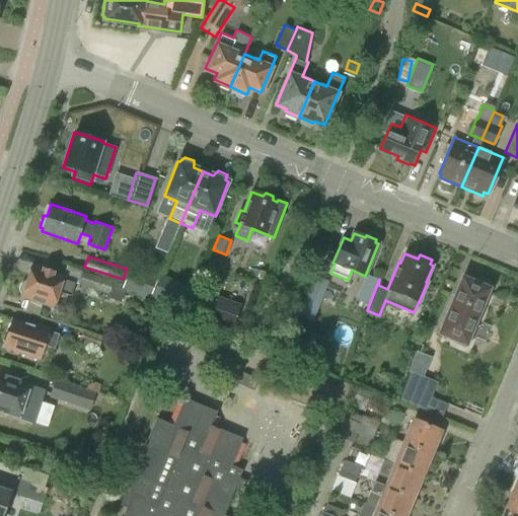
[(22,294),(21,296),(55,307),(55,305),(59,306),(62,296),(66,297),(67,294),(71,296),(75,284),(64,280),(65,277),(31,265),(26,280),(22,281),(19,290),(22,294)]
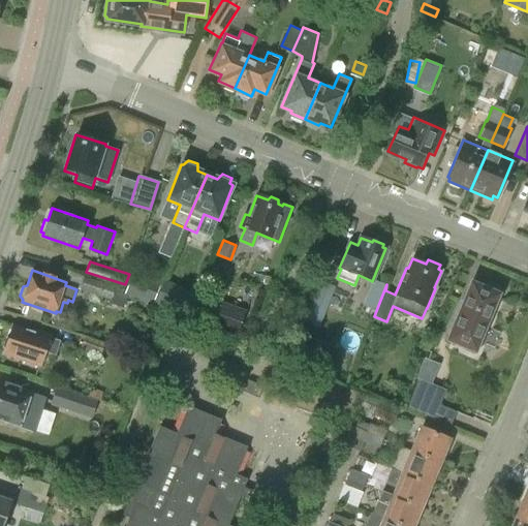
[(148,274),(146,279),(132,274),(124,292),(153,304),(162,280),(148,274)]
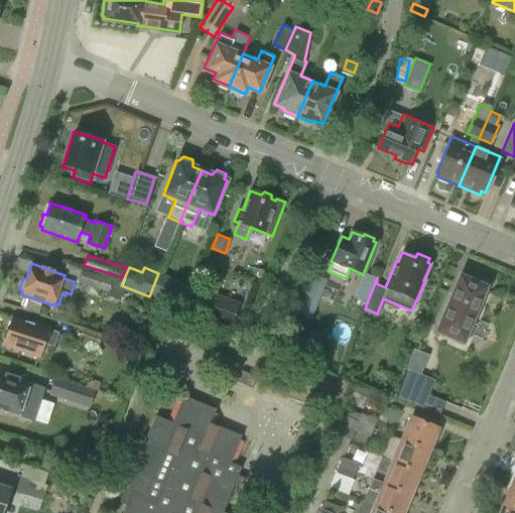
[(109,291),(113,279),(83,269),(79,282),(109,291)]
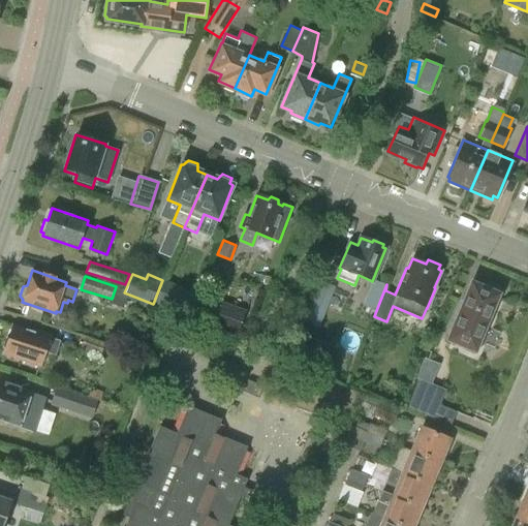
[(334,286),(322,282),(320,281),(303,321),(319,327),(327,305),(334,286)]
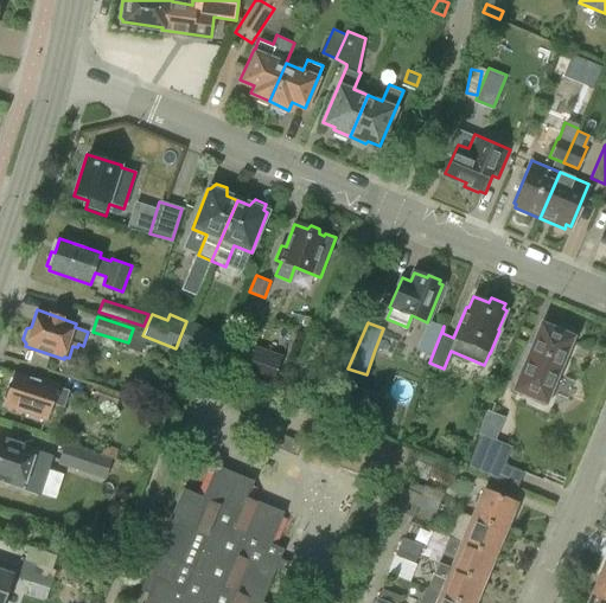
[(522,365),(524,365),(514,390),(531,397),(530,399),(546,405),(552,391),(549,390),(572,337),(542,325),(533,347),(529,347),(522,365)]
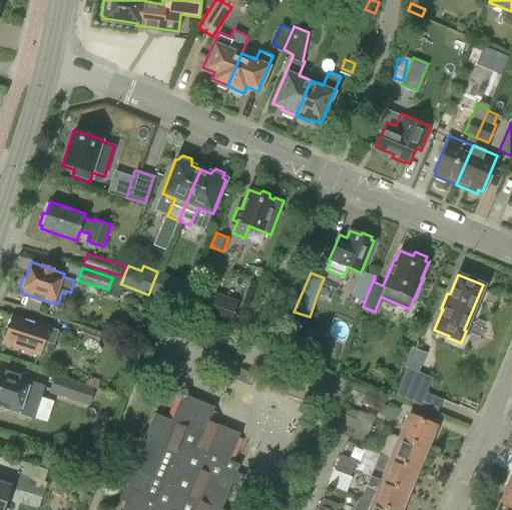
[(157,278),(151,293),(183,307),(189,292),(157,278)]
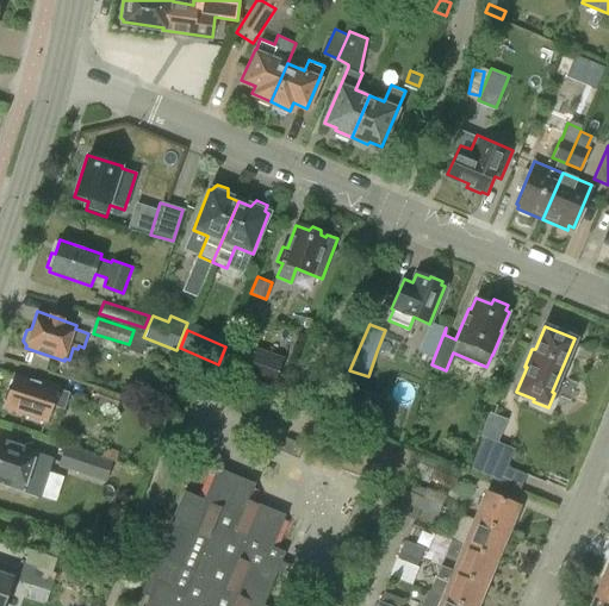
[(275,364),(242,350),(234,368),(267,382),(275,364)]
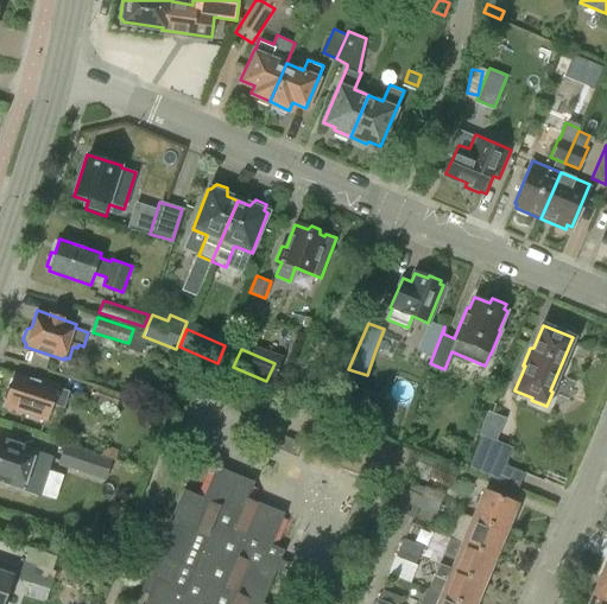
[(5,405),(48,419),(52,405),(64,408),(69,392),(59,388),(61,385),(38,376),(37,381),(16,373),(11,387),(6,389),(4,398),(6,401),(5,405)]
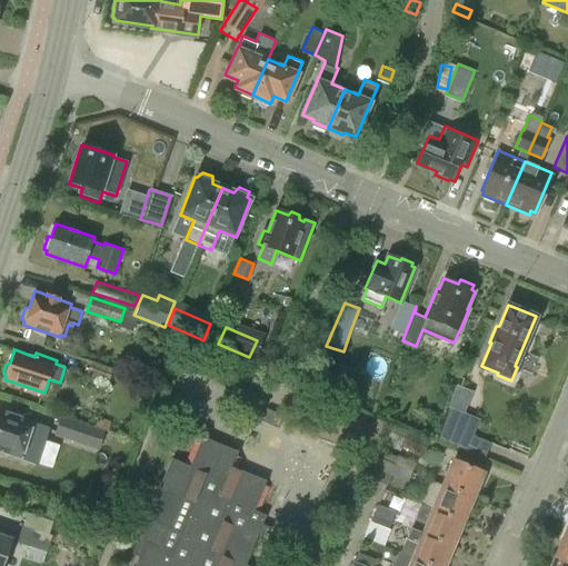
[(101,364),(91,360),(87,373),(98,376),(101,364)]
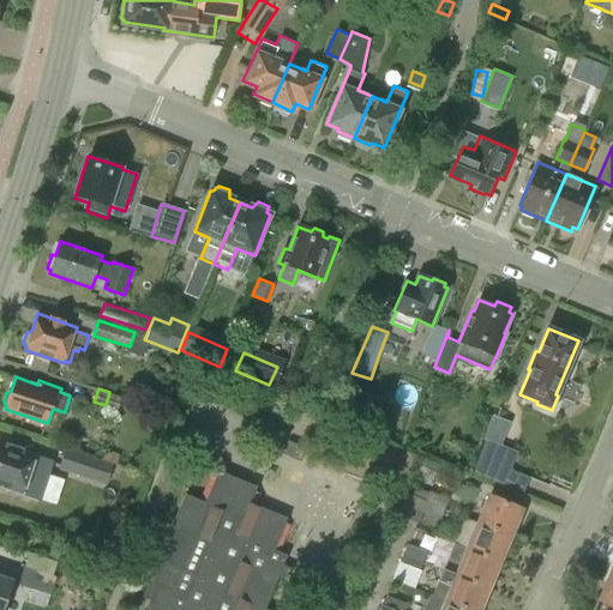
[(283,452),(302,460),(307,447),(288,439),(283,452)]
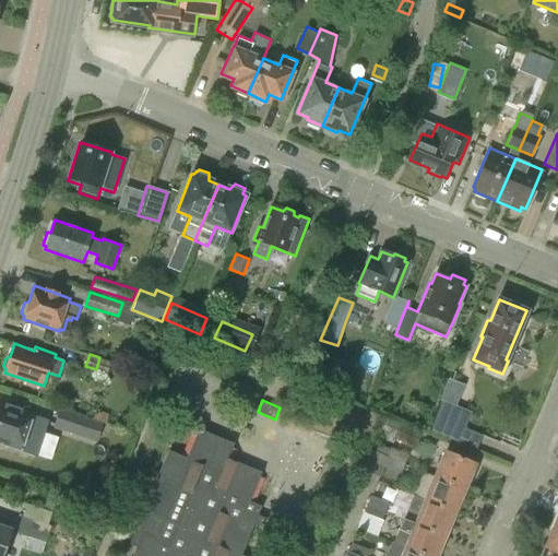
[(0,441),(18,448),(33,452),(44,418),(28,414),(30,413),(18,409),(3,403),(3,404),(0,403),(0,441)]
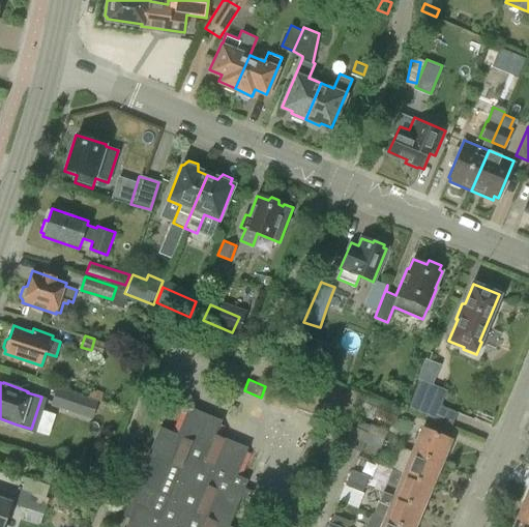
[(56,386),(51,403),(70,409),(76,392),(56,386)]
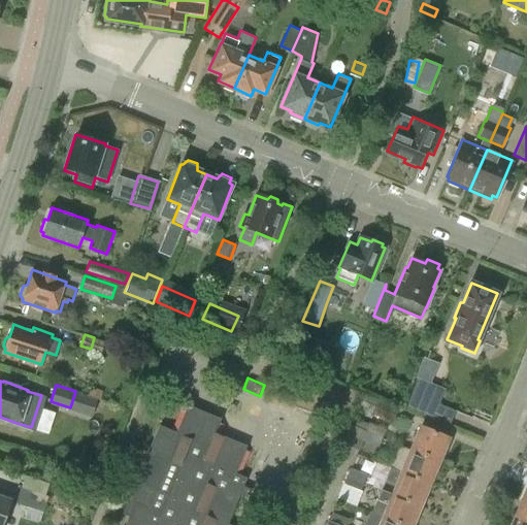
[(361,394),(356,405),(390,420),(395,408),(361,394)]
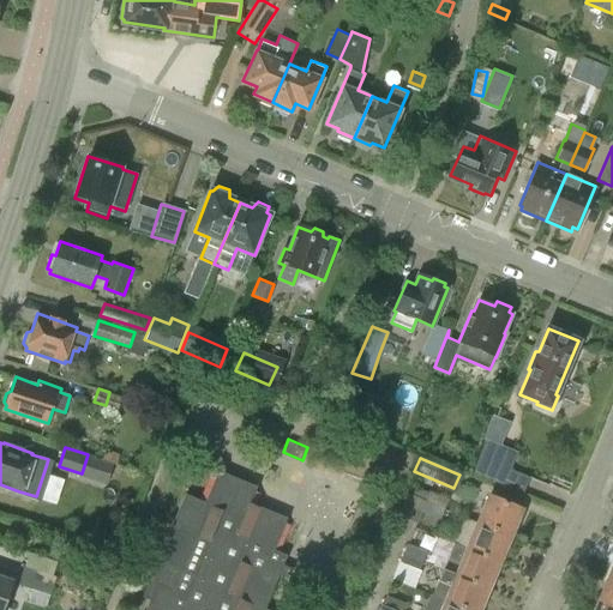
[(500,466),(478,458),(472,472),(494,482),(500,466)]
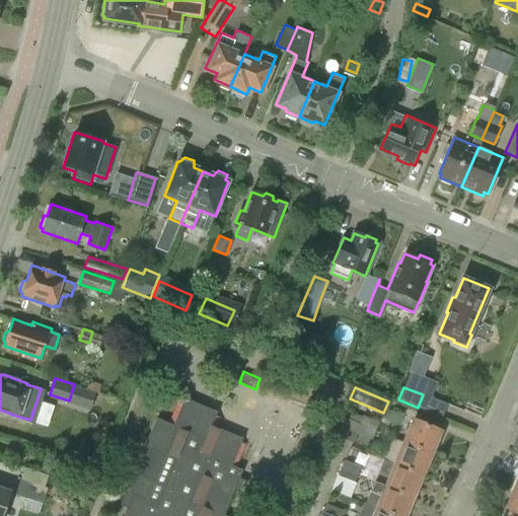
[(229,515),(224,514),(236,486),(240,488),(244,478),(240,476),(243,468),(232,464),(243,437),(212,424),(218,411),(186,397),(174,424),(157,417),(121,504),(127,507),(123,515),(229,515)]
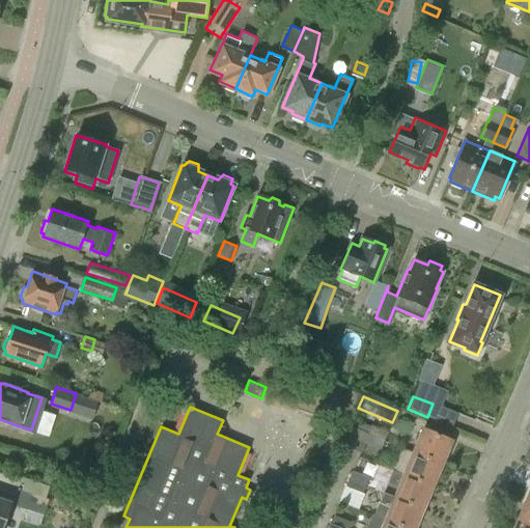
[(360,421),(357,428),(367,433),(384,439),(388,431),(371,423),(370,425),(360,421)]
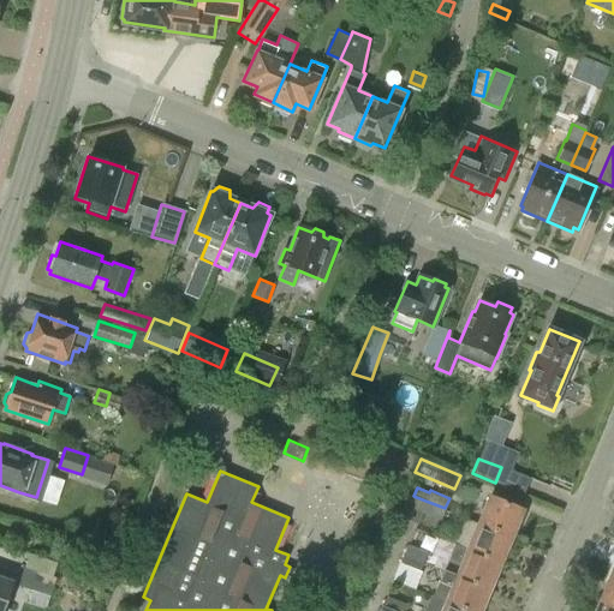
[(492,496),(481,523),(513,537),(524,509),(492,496)]
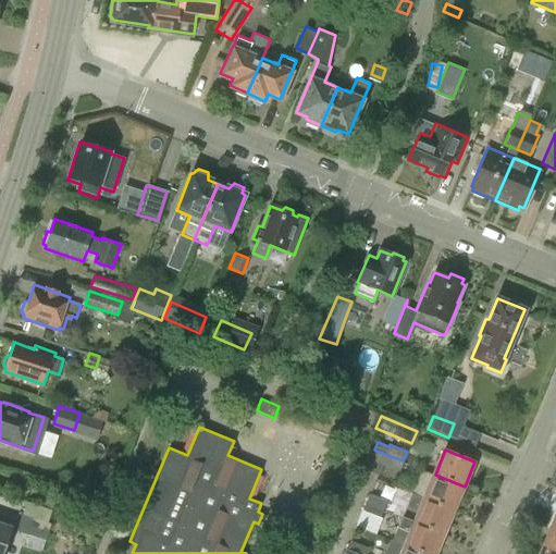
[(385,454),(382,463),(399,469),(403,460),(385,454)]
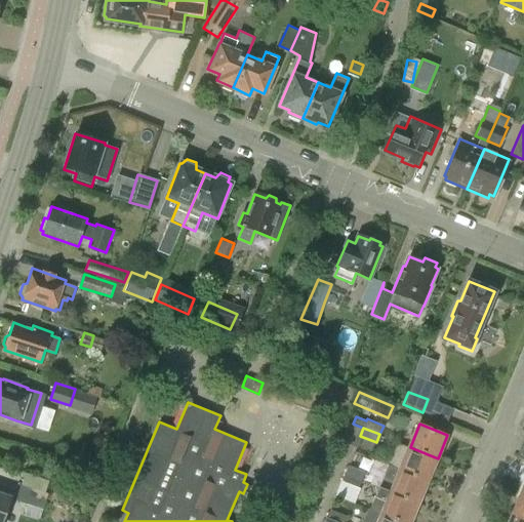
[(410,447),(401,469),(429,480),(438,458),(410,447)]
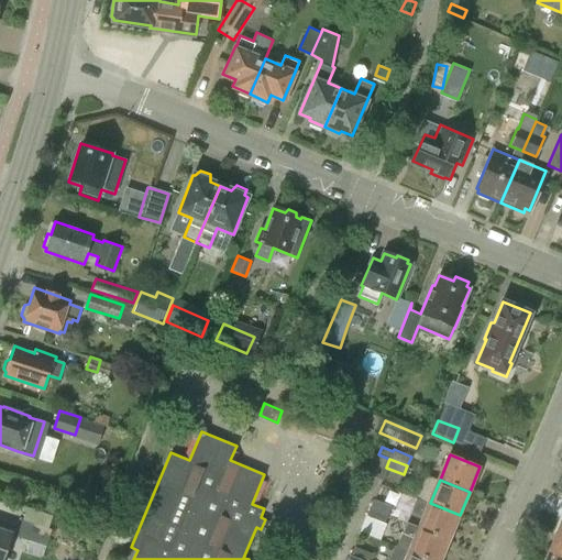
[(418,497),(408,522),(450,539),(460,515),(430,503),(418,497)]
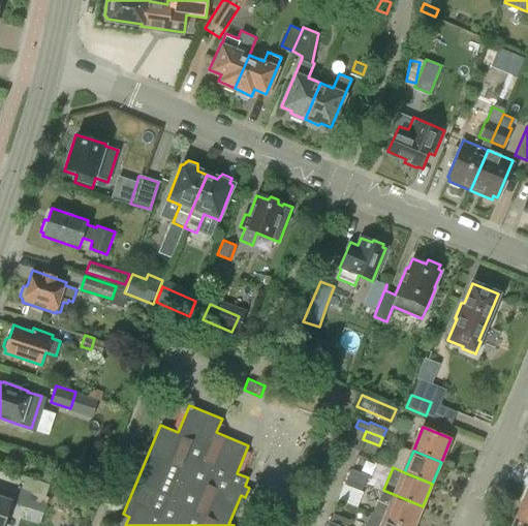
[(354,468),(350,476),(368,484),(371,474),(354,468)]
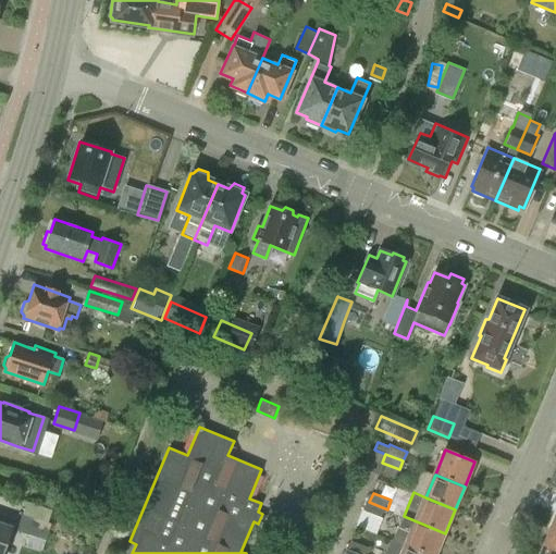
[(383,518),(387,509),(369,502),(366,511),(383,518)]
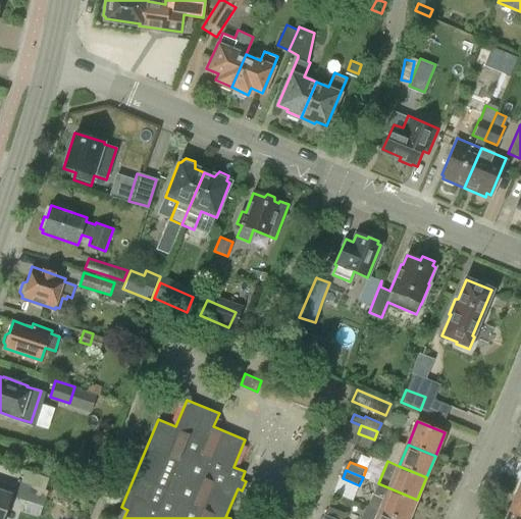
[(21,480),(15,497),(28,500),(24,510),(40,515),(48,489),(21,480)]
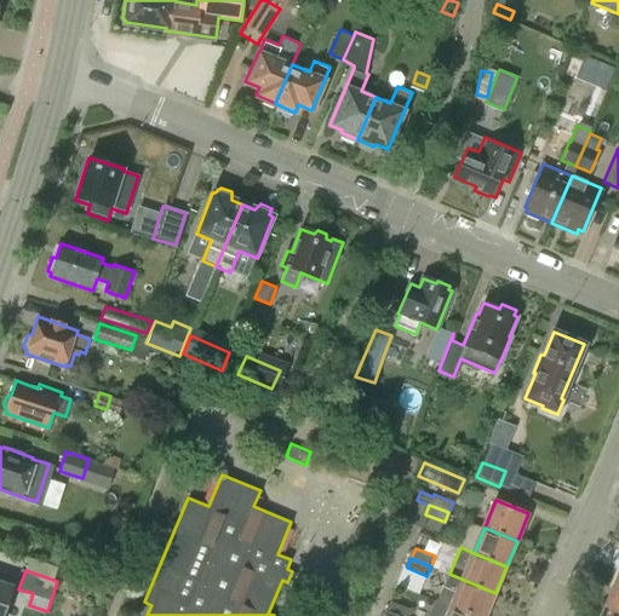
[(477,615),(485,615),(496,593),(450,574),(439,599),(477,615)]
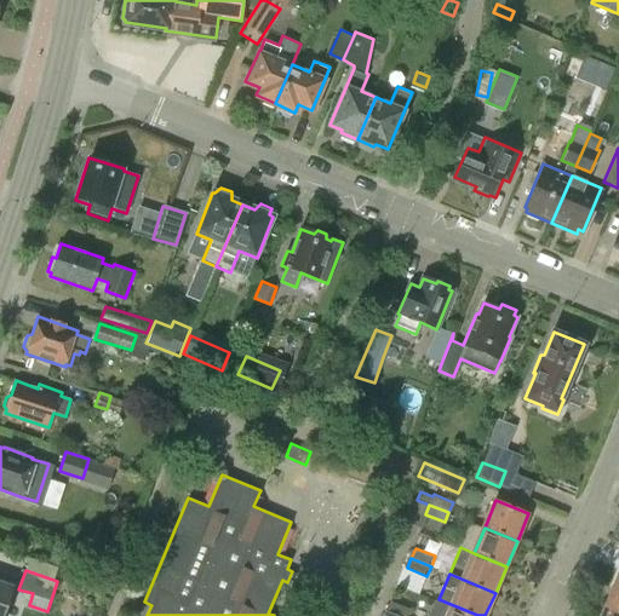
[(618,574),(606,603),(618,608),(618,574)]
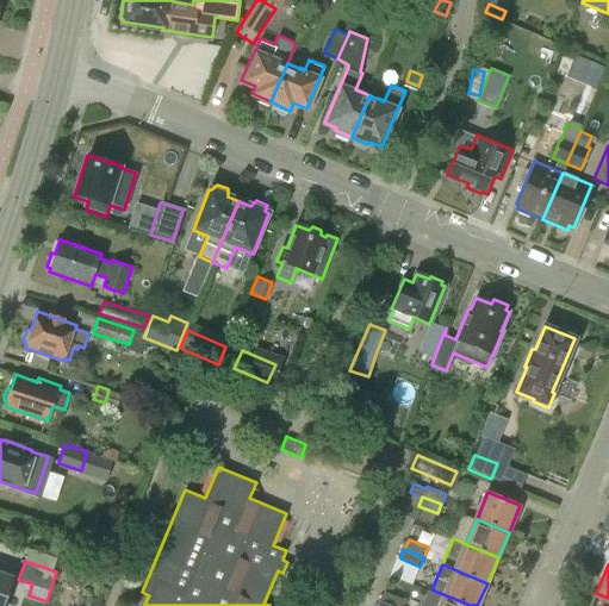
[(0,573),(0,605),(1,605),(12,578),(0,573)]
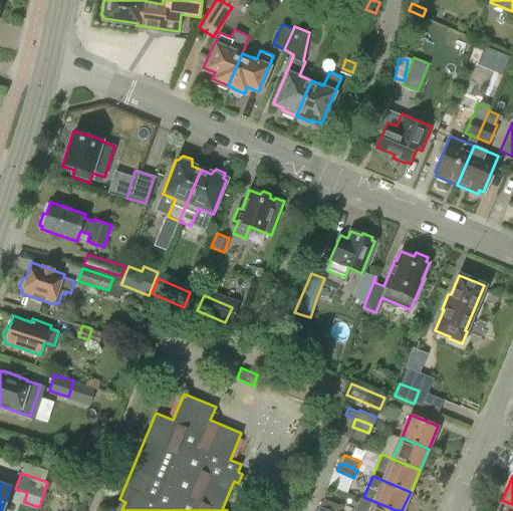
[(325,497),(322,505),(336,510),(337,510),(341,504),(325,497)]
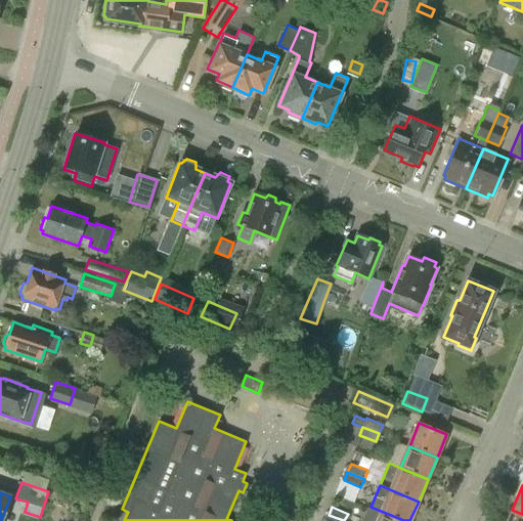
[(362,520),(403,520),(371,507),(369,507),(362,520)]
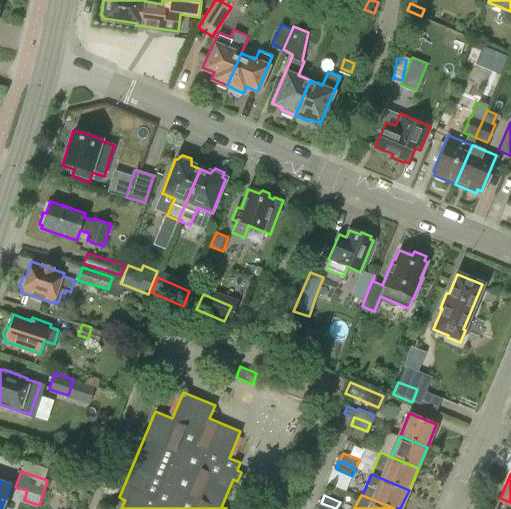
[(510,502),(500,498),(495,508),(510,508),(510,502)]
